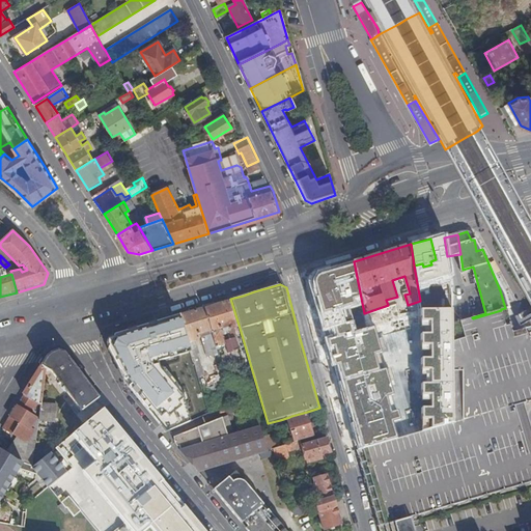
[(230,299),(205,306),(213,328),(217,345),(226,342),(222,328),(229,326),(230,328),(239,325),(230,299)]
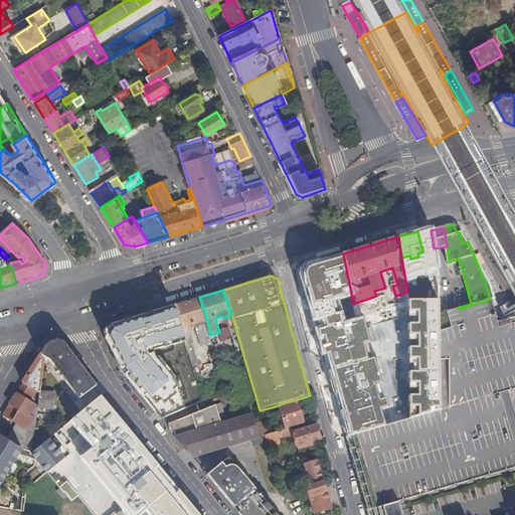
[(199,297),(175,304),(180,319),(182,326),(183,329),(190,327),(194,325),(193,322),(195,322),(206,318),(199,297)]
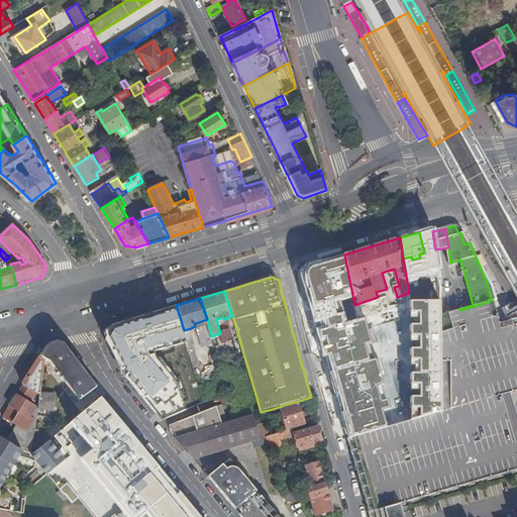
[(424,408),(426,416),(421,418),(387,428),(372,432),(357,436),(348,438),(367,505),(397,497),(437,485),(425,442),(487,425),(491,436),(497,434),(494,423),(509,418),(502,394),(516,389),(516,365),(492,372),(481,335),(477,329),(494,324),(488,302),(460,310),(463,322),(440,329),(441,403),(424,408)]
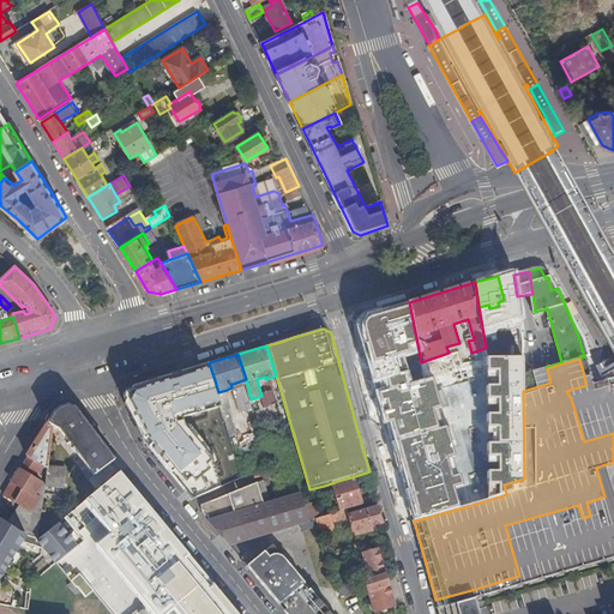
[(523,375),(523,391),(551,383),(547,368),(523,375)]
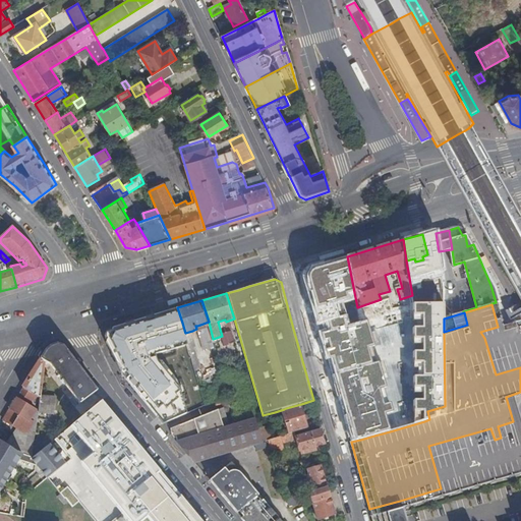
[(204,349),(215,345),(213,339),(209,322),(197,326),(204,349)]
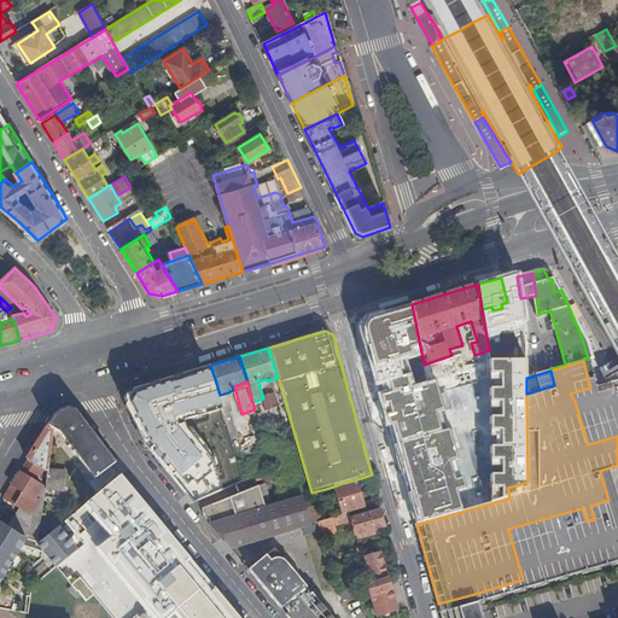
[(617,401),(606,383),(590,388),(570,394),(575,401),(588,444),(617,436),(617,401)]
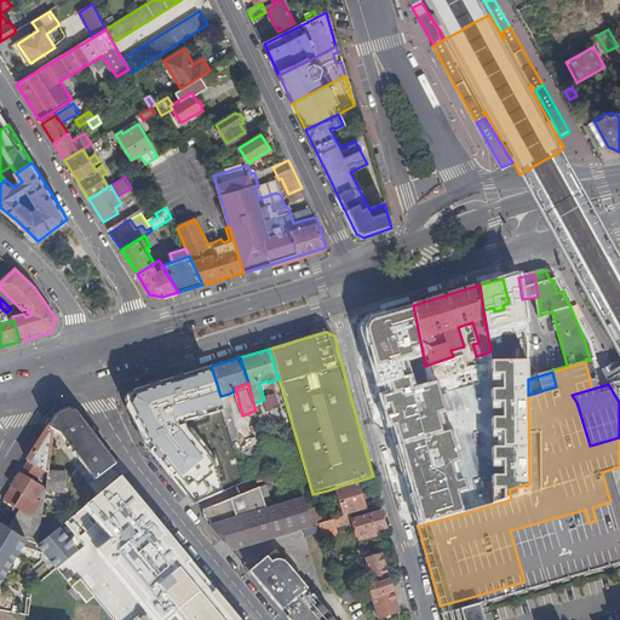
[(225,413),(234,411),(229,394),(220,396),(225,412),(225,413)]
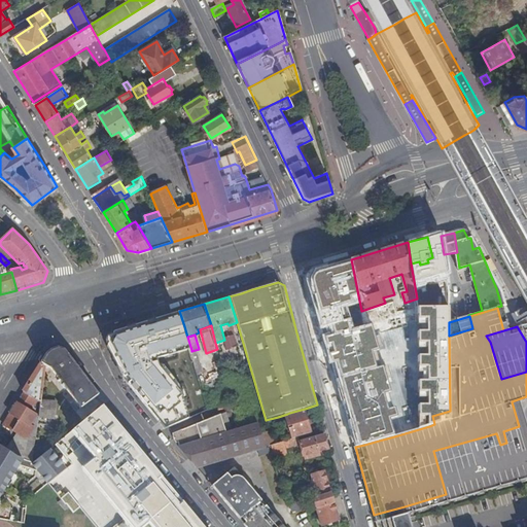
[(83,407),(100,395),(66,350),(60,349),(54,351),(49,353),(43,363),(48,366),(53,367),(83,407)]
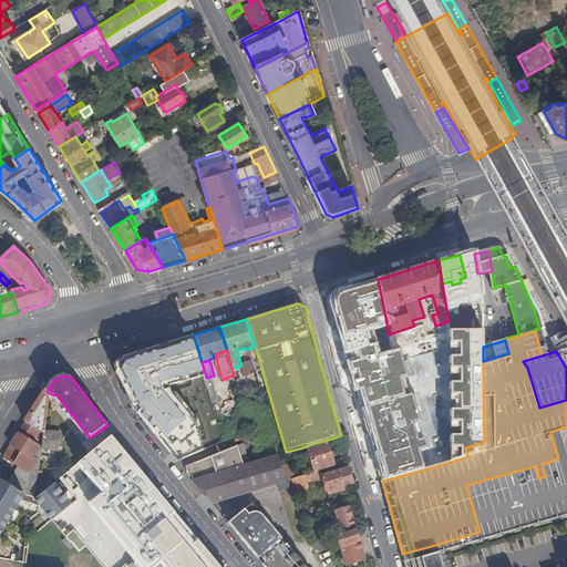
[(263,380),(255,382),(257,391),(266,389),(263,380)]
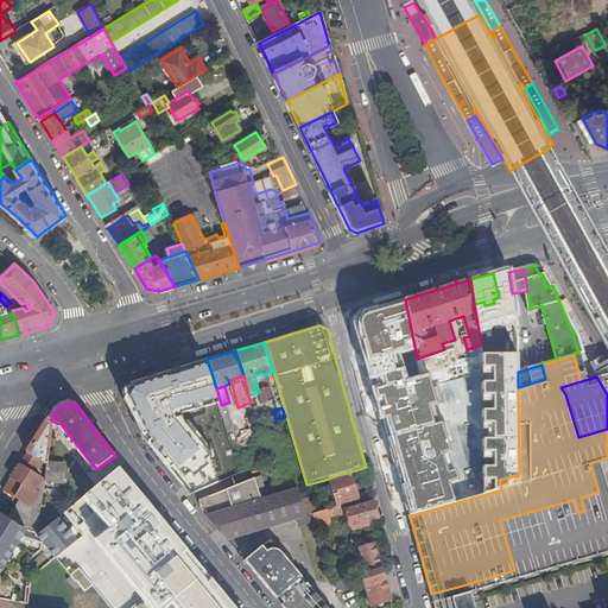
[(50,461),(56,423),(50,419),(30,451),(46,461),(50,463),(50,461)]
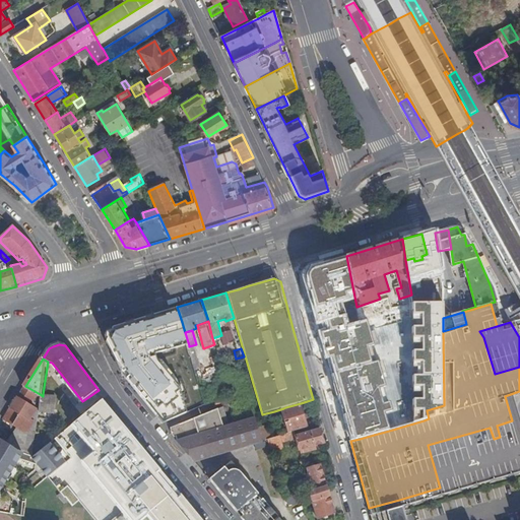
[(40,394),(25,386),(6,418),(18,426),(17,438),(21,440),(20,450),(35,455),(39,421),(33,417),(39,407),(30,402),(33,399),(36,400),(40,394)]
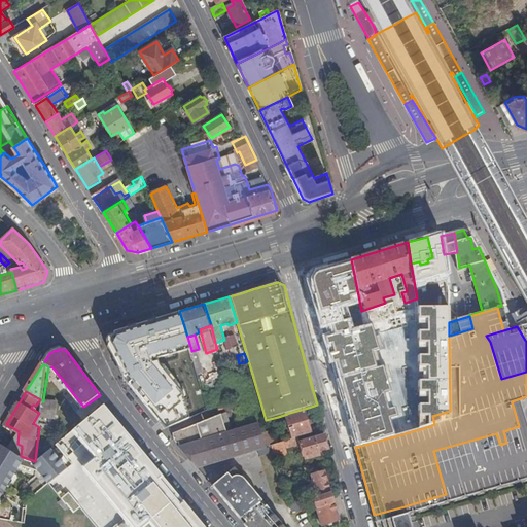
[(55,400),(43,399),(43,401),(41,416),(57,418),(59,402),(54,401),(55,400)]
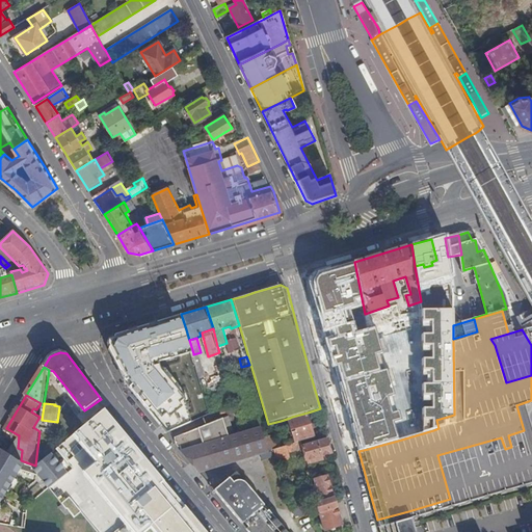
[(315,437),(308,413),(290,418),(297,443),(302,441),(315,437)]
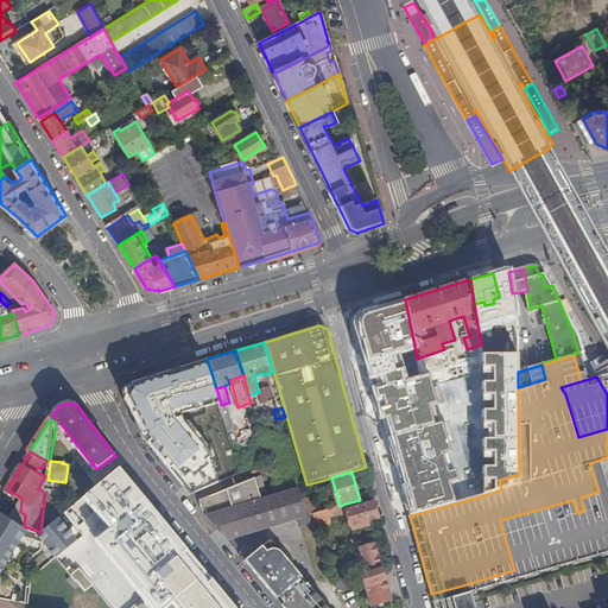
[(206,506),(211,514),(236,506),(266,498),(263,485),(270,483),(267,475),(260,477),(206,500),(206,505),(207,505),(207,506),(206,506)]
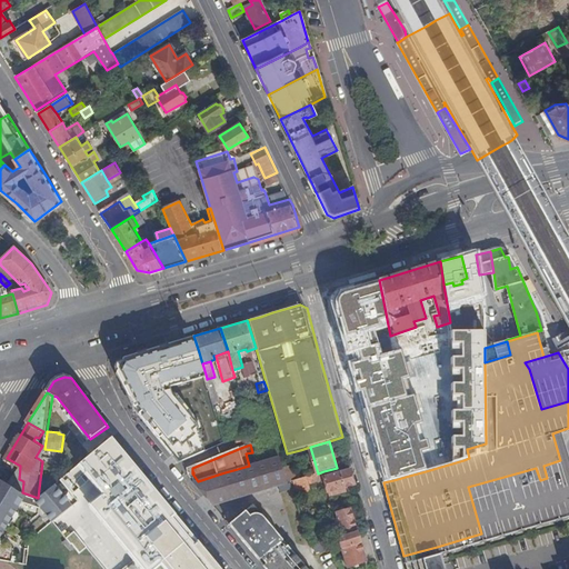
[(289,481),(295,480),(287,453),(281,456),(289,481)]
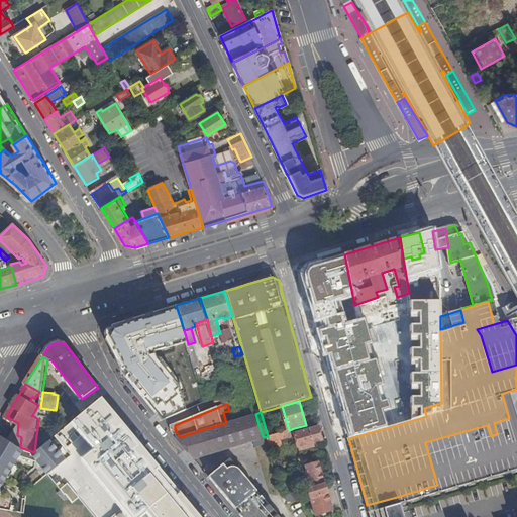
[(179,437),(195,457),(263,437),(255,414),(226,423),(201,430),(180,437),(179,437)]
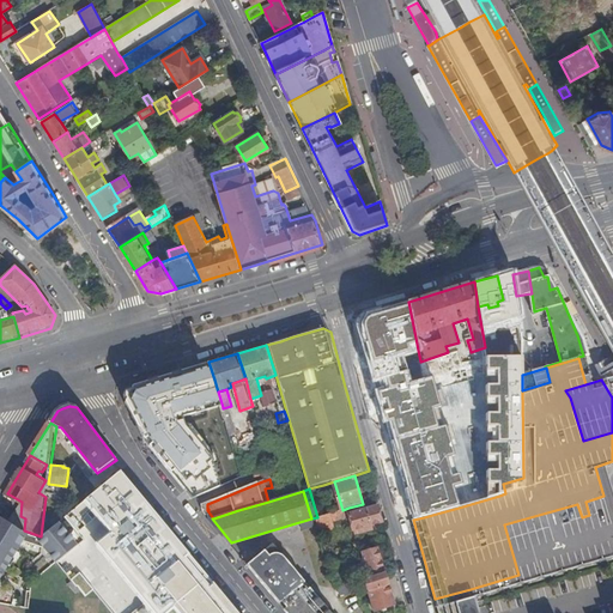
[(471,589),(473,596),(612,556),(612,529),(604,496),(586,502),(589,515),(582,517),(577,504),(504,525),(519,575),(471,589)]
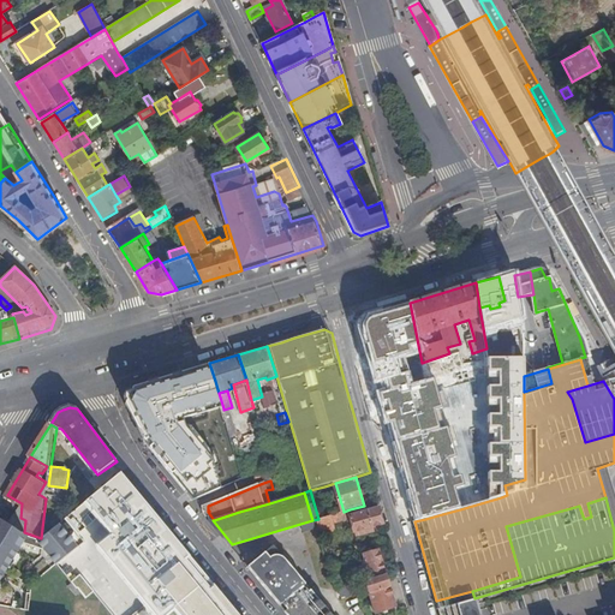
[(374,527),(384,524),(380,507),(351,515),(350,509),(344,512),(329,515),(330,521),(350,517),(356,537),(375,531),(374,527)]
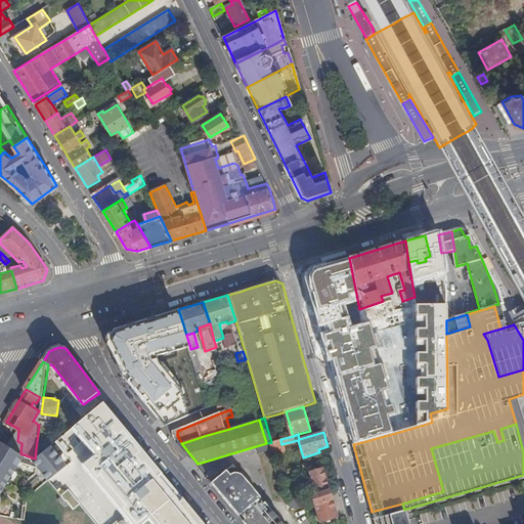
[(271,442),(276,460),(286,456),(281,444),(280,439),(271,442)]
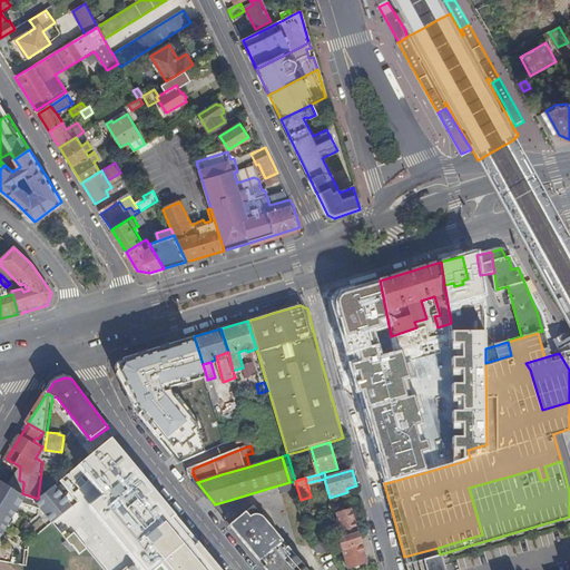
[(0,540),(23,502),(36,507),(38,500),(38,499),(22,493),(0,480),(0,540)]
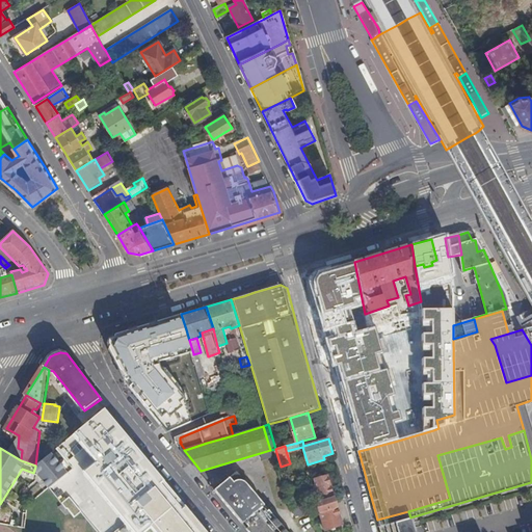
[(40,474),(43,478),(61,462),(53,452),(35,467),(33,473),(40,475),(40,474)]
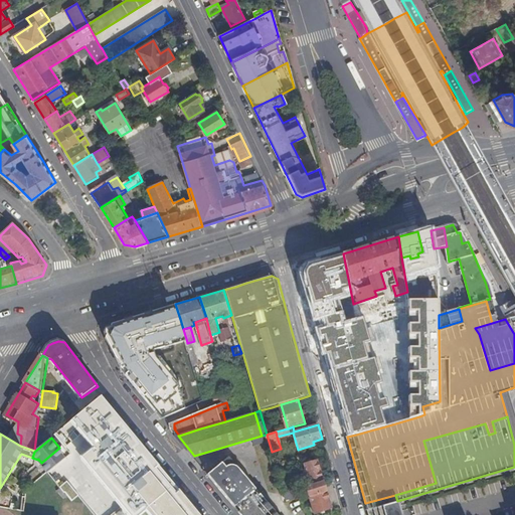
[(41,463),(49,473),(66,458),(59,448),(41,463)]
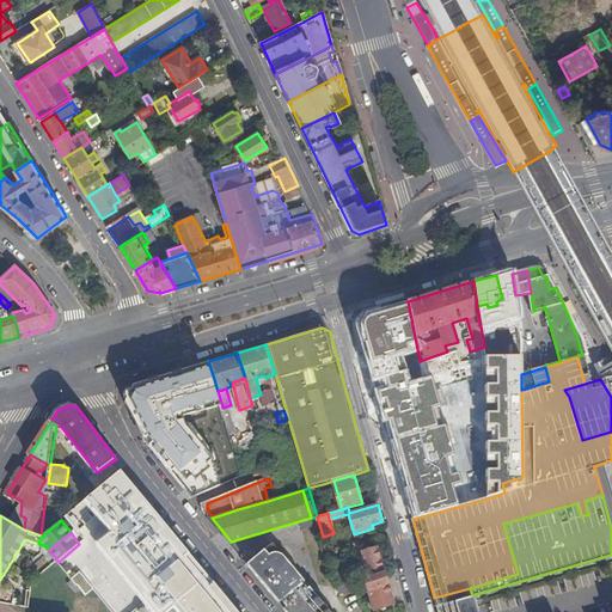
[(249,562),(288,611),(331,611),(316,592),(275,542),(249,562)]
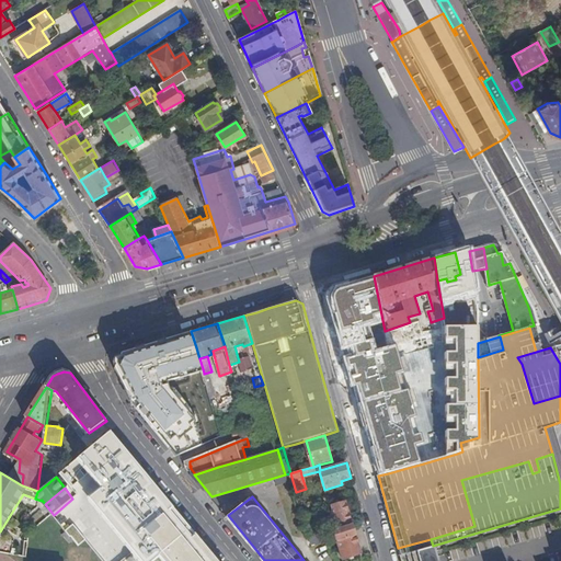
[(351,523),(345,502),(332,506),(333,512),(331,513),(332,516),(333,521),(329,522),(331,528),(351,523)]
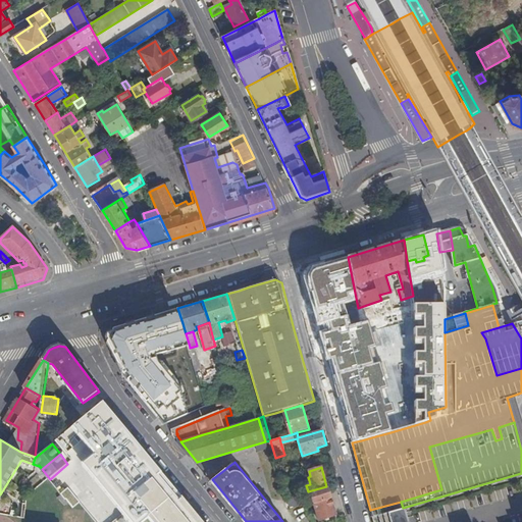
[(335,516),(329,487),(311,493),(312,498),(318,521),(335,516)]
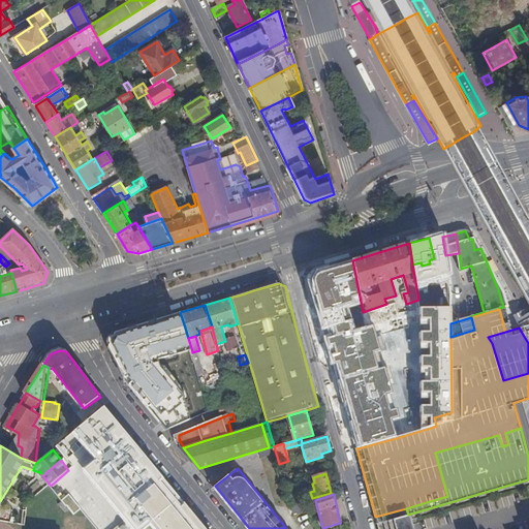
[(62,502),(59,505),(65,512),(69,511),(62,502)]
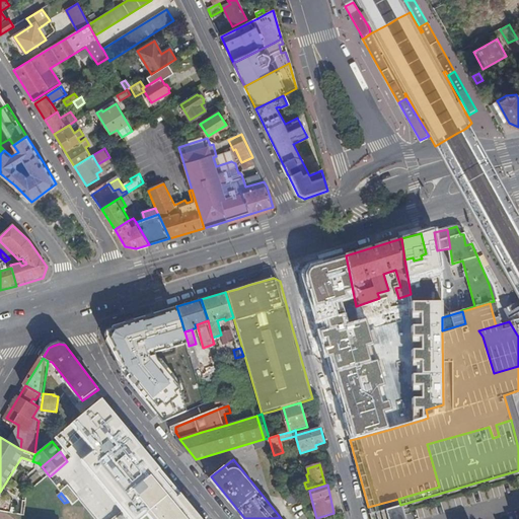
[(368,507),(370,514),(398,506),(400,511),(402,511),(401,508),(400,505),(398,499),(368,507)]
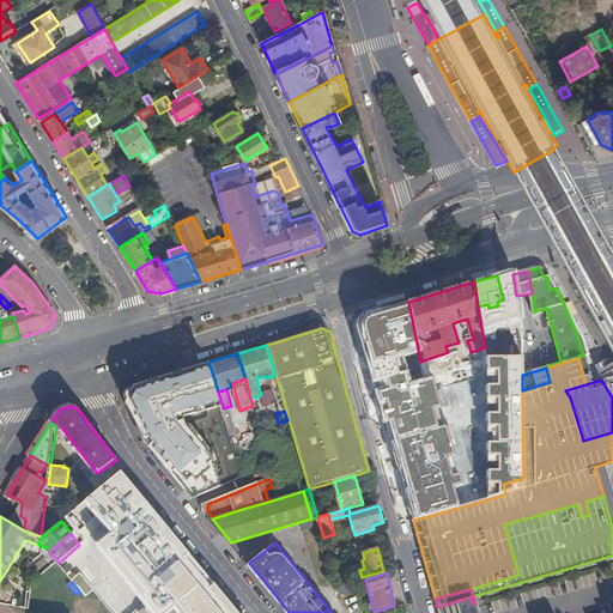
[(477,612),(475,604),(473,604),(471,598),(437,607),(438,611),(438,612),(477,612)]
